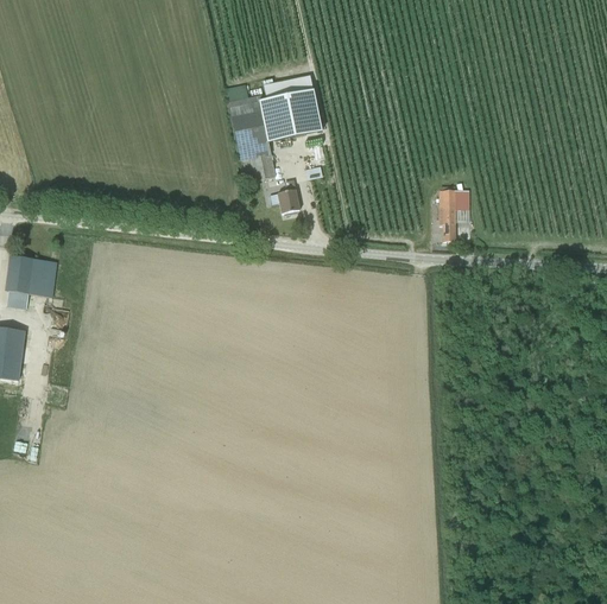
[(269,141),(322,131),(314,90),(267,100),(266,95),(251,99),(228,103),(240,160),(245,183),(276,177),(269,141)]
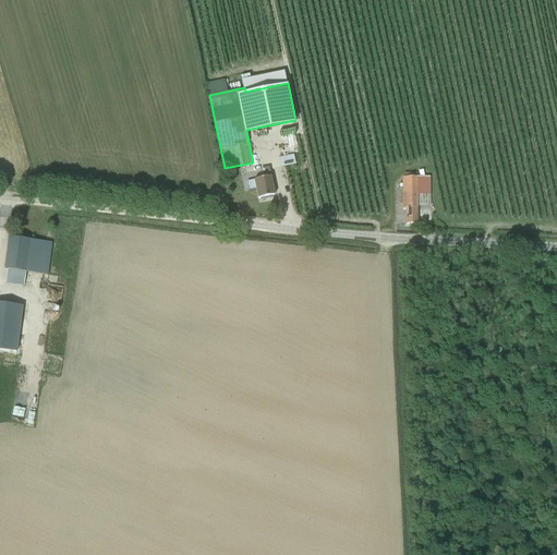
[(282,153),(283,163),(298,160),(297,152),(282,153)]
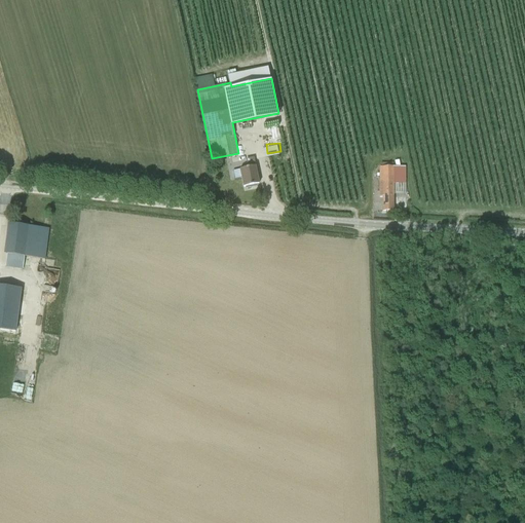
[(252,183),(260,182),(256,163),(254,156),(248,157),(249,165),(240,166),(245,185),(247,184),(248,186),(252,185),(252,183)]
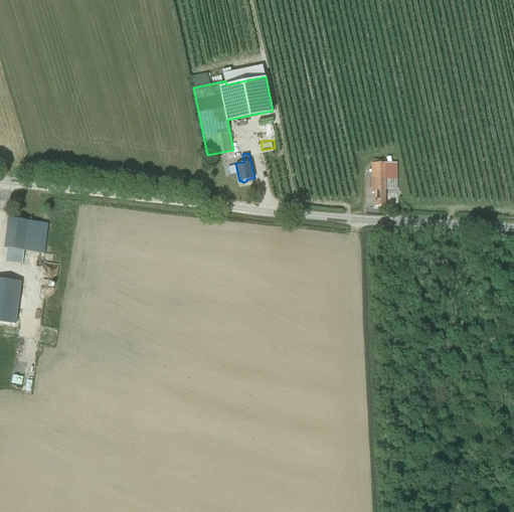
[(372,190),(376,190),(376,204),(386,203),(386,177),(397,177),(397,161),(372,161),(372,190)]
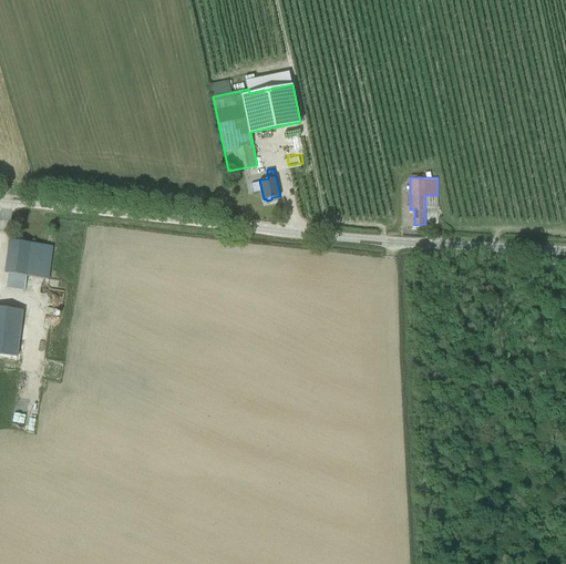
[(49,277),(54,244),(13,238),(7,285),(26,287),(28,274),(49,277)]
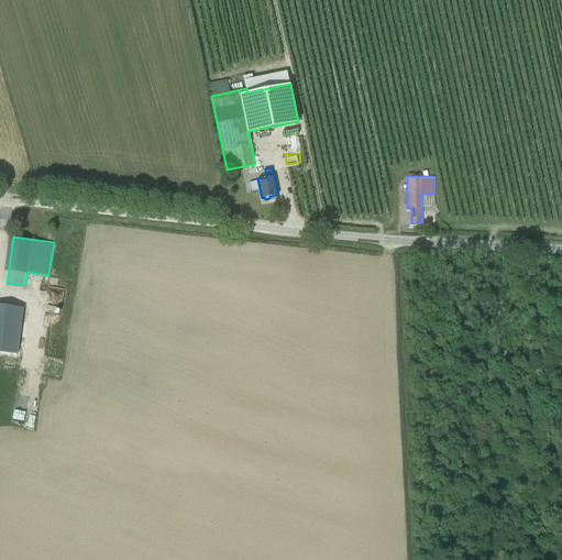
[(15,315),(29,317),(32,300),(18,298),(19,293),(0,289),(0,318),(14,320),(15,315)]
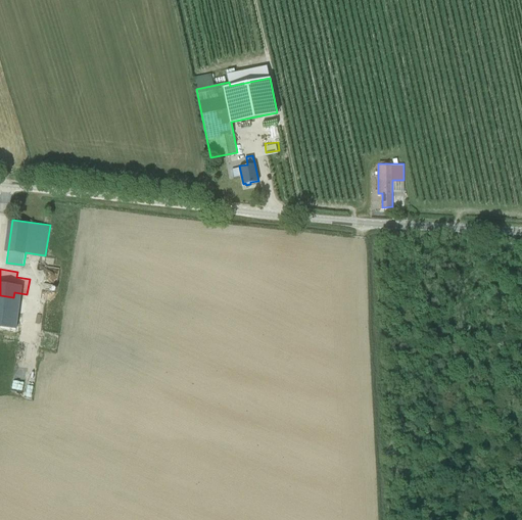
[(16,386),(25,387),(26,368),(17,367),(16,386)]
